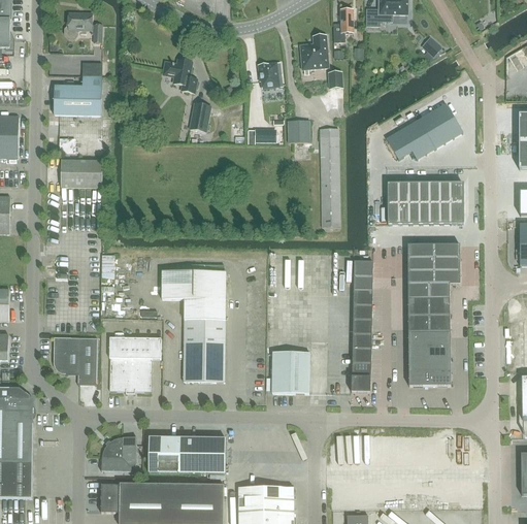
[(0,45),(13,46),(13,37),(9,37),(10,0),(0,0),(0,45)]
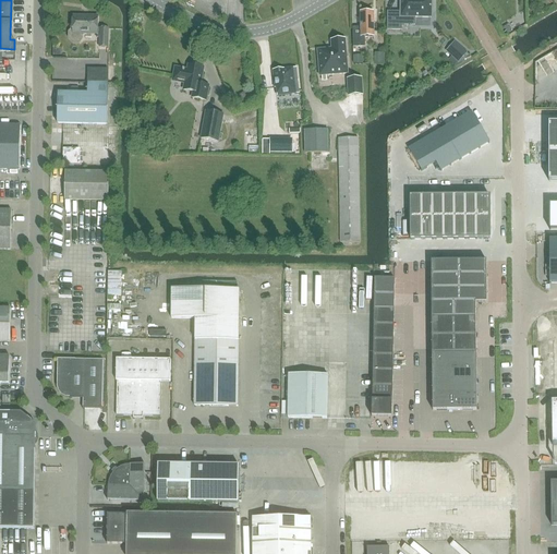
[(414,13),(431,13),(430,0),(399,0),(400,9),(387,9),(387,26),(400,26),(400,21),(401,13),(414,13)]
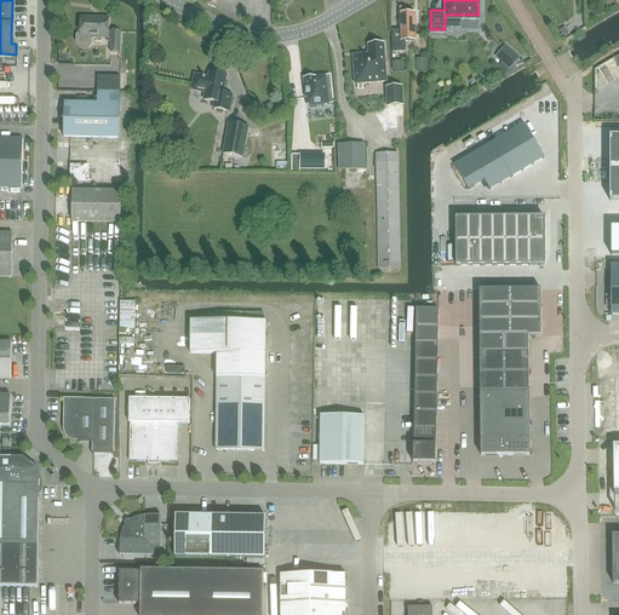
[(504,23),(509,19),(500,6),(494,10),(504,23)]
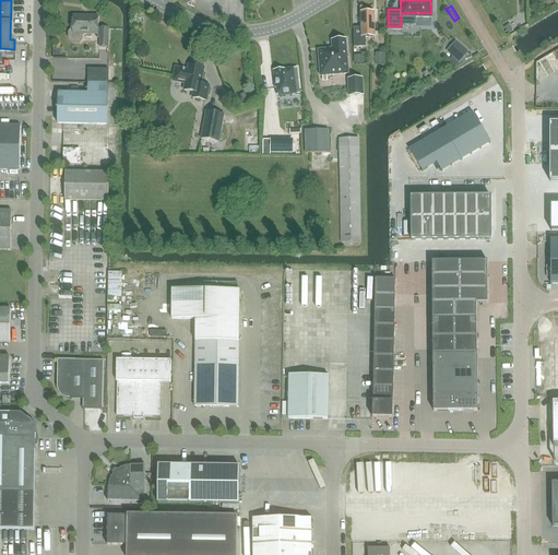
[(364,34),(374,33),(374,8),(360,9),(360,26),(353,26),(353,44),(365,44),(364,34)]
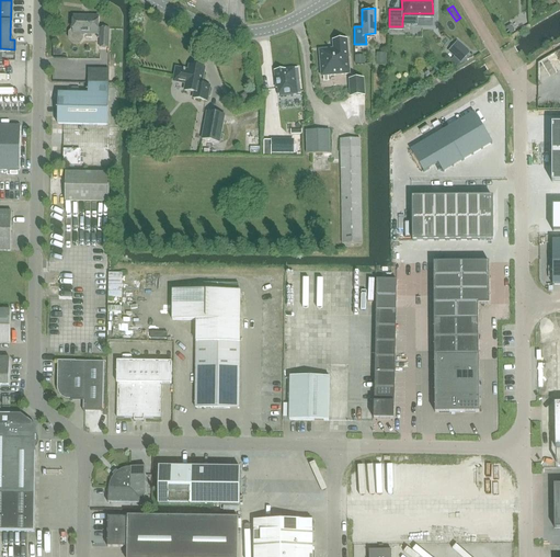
[(507,16),(511,23),(523,18),(518,10),(507,16)]
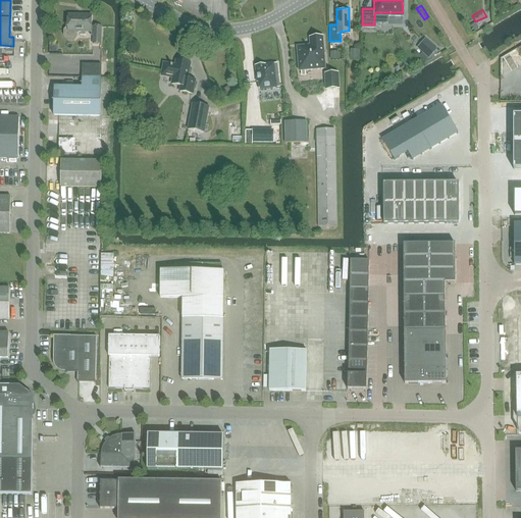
[(67,11),(67,22),(63,26),(63,32),(67,36),(73,36),(76,33),(77,28),(90,28),(90,32),(92,32),(92,40),(100,41),(101,23),(90,22),(91,11),(67,11)]
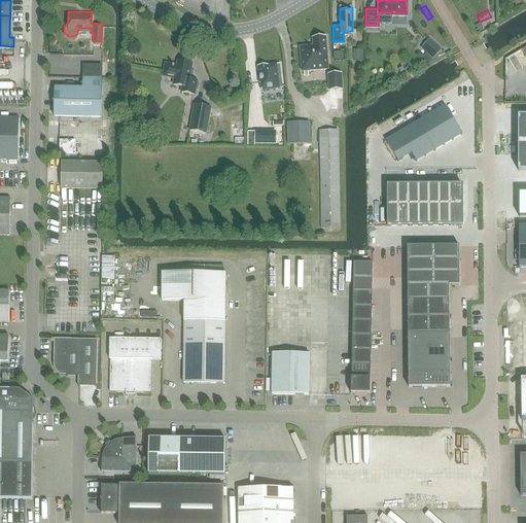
[(312,42),(299,43),(301,68),(327,66),(324,33),(311,34),(312,42)]
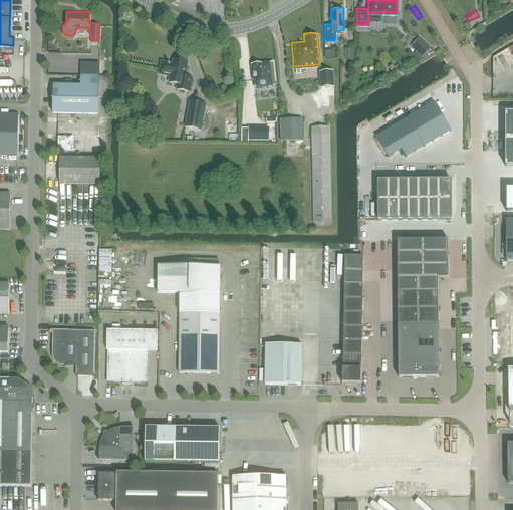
[(418,34),(411,43),(416,48),(412,52),(418,57),(422,53),(429,45),(418,34)]
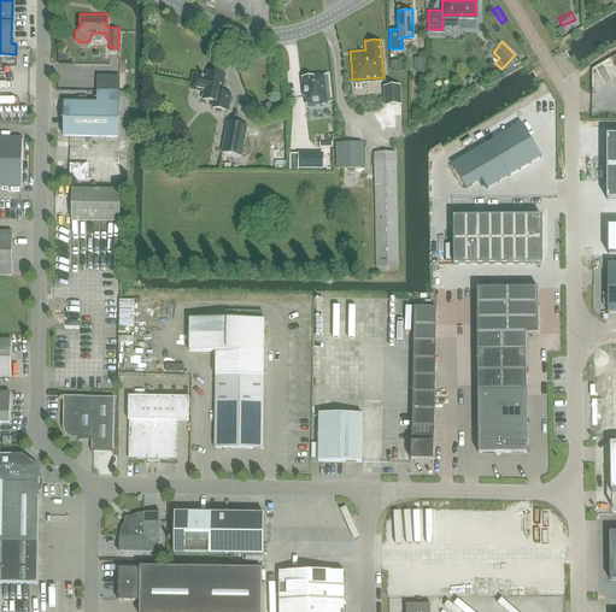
[(227,106),(230,90),(221,88),(224,71),(207,68),(206,74),(193,70),(191,84),(204,87),(203,95),(212,96),(211,104),(227,106)]
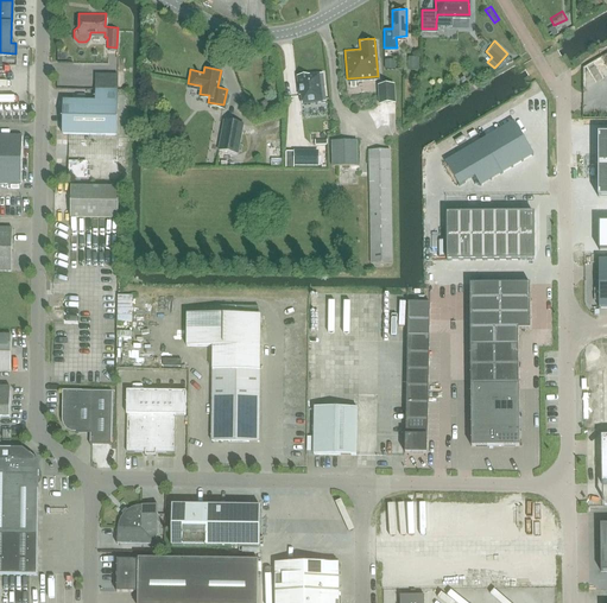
[(115,132),(117,86),(117,70),(95,70),(94,86),(94,97),(62,96),(62,131),(115,132)]
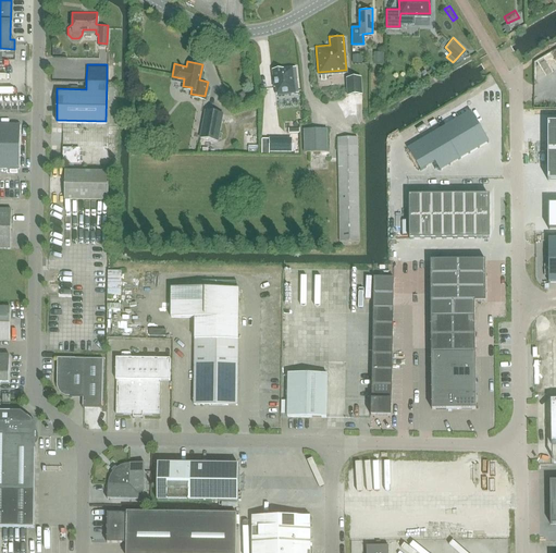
[(275,91),(297,89),(294,64),(271,66),(273,84),(275,84),(275,91)]
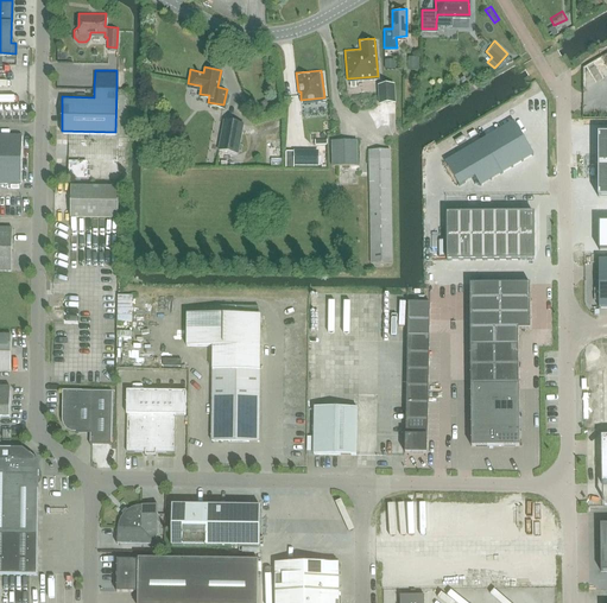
[(392,81),(377,82),(378,101),(393,100),(392,81)]
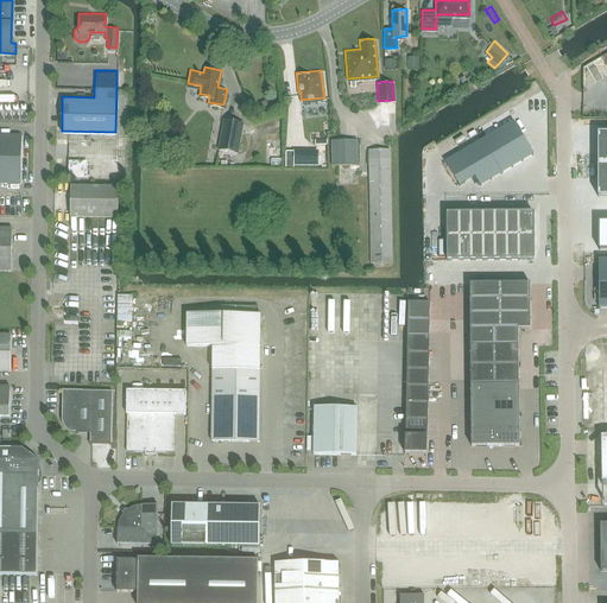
[(514,116),(444,158),(459,183),(473,173),(479,182),(533,150),(514,116)]
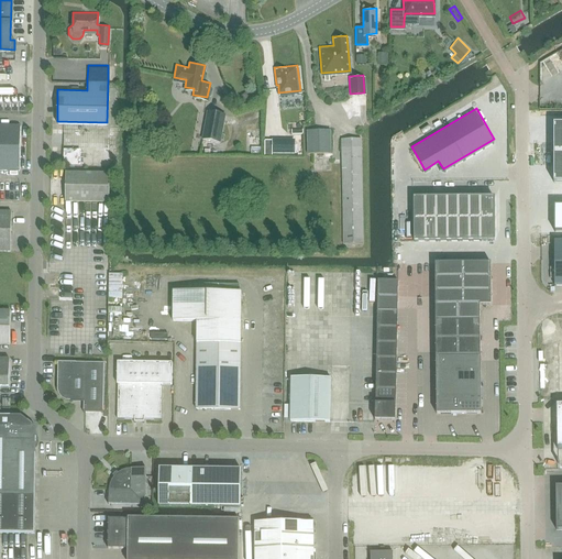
[(207,109),(201,135),(219,139),(224,111),(207,109)]
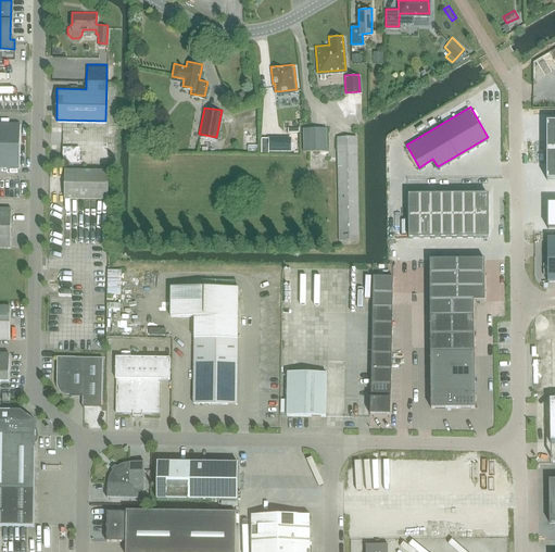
[(0,164),(19,165),(20,121),(0,120),(0,164)]
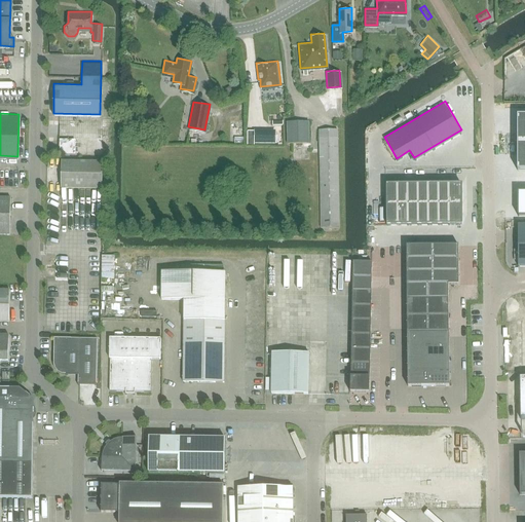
[(286,140),(308,140),(307,118),(286,118),(286,140)]
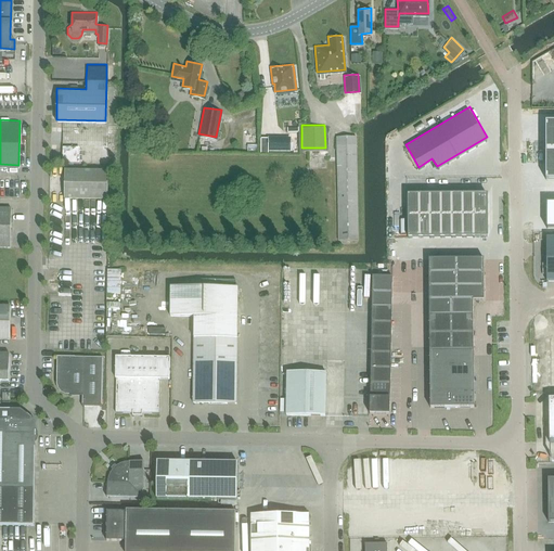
[(337,238),(357,236),(355,133),(335,133),(337,238)]
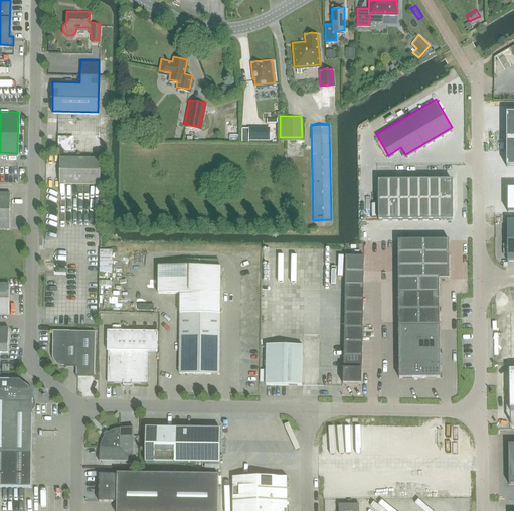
[(248,137),(270,137),(270,125),(248,125),(248,137)]
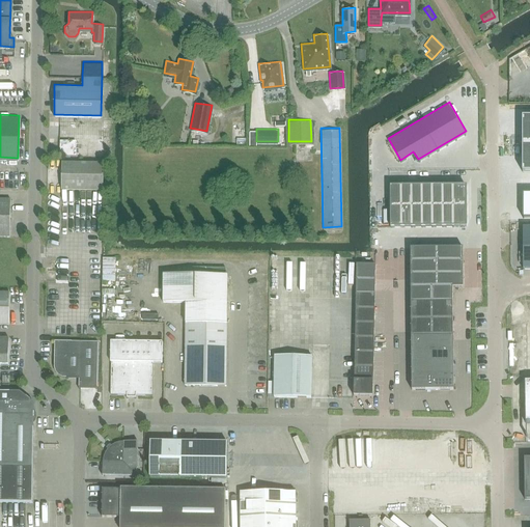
[(60,147),(78,147),(78,132),(61,132),(60,147)]
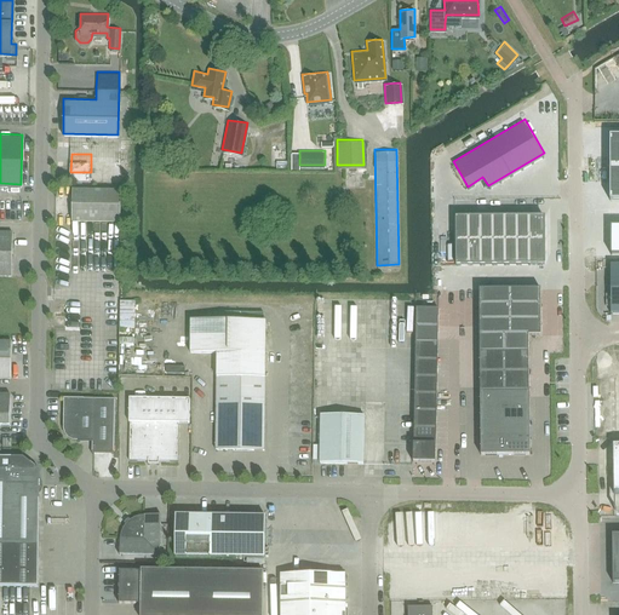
[(120,218),(120,187),(72,185),(70,218),(120,218)]
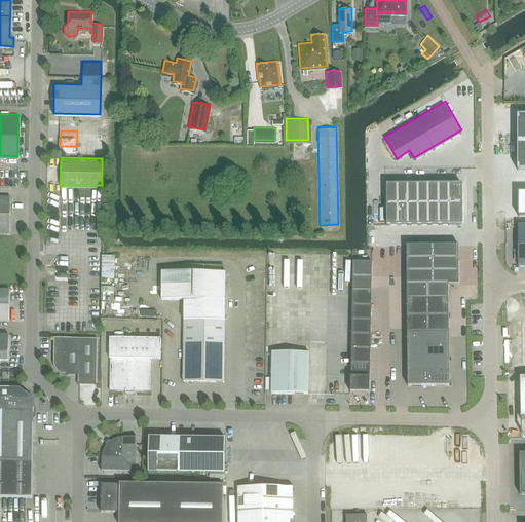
[(456,181),(385,181),(385,222),(456,222),(456,221),(461,221),(460,181),(456,181)]
